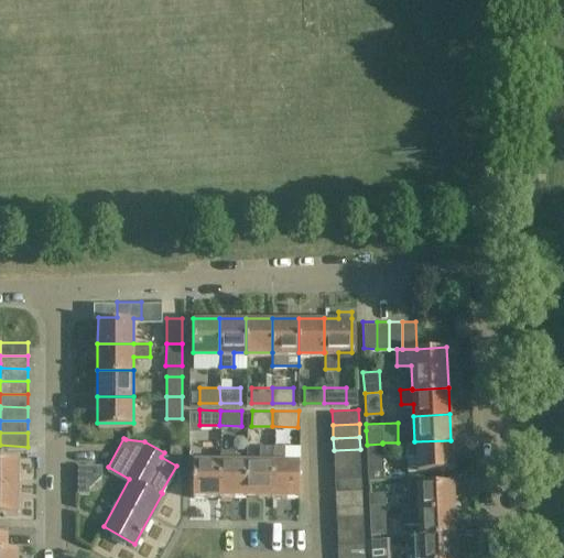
[(414,441),(407,441),(408,469),(452,467),(451,440),(414,441)]
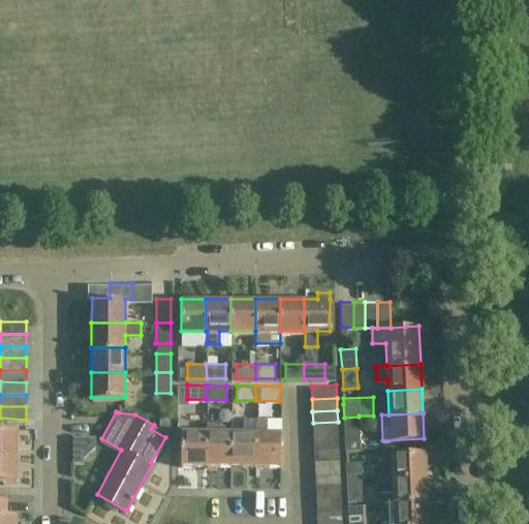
[(230,463),(255,463),(255,417),(244,415),(244,430),(230,430),(230,463)]
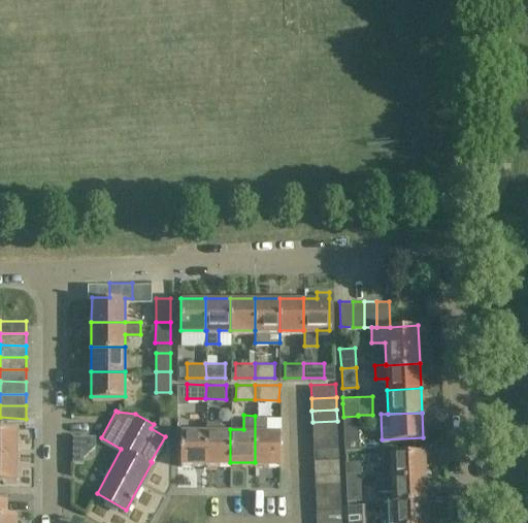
[(266,416),(255,416),(255,462),(279,463),(279,429),(266,429),(266,416)]
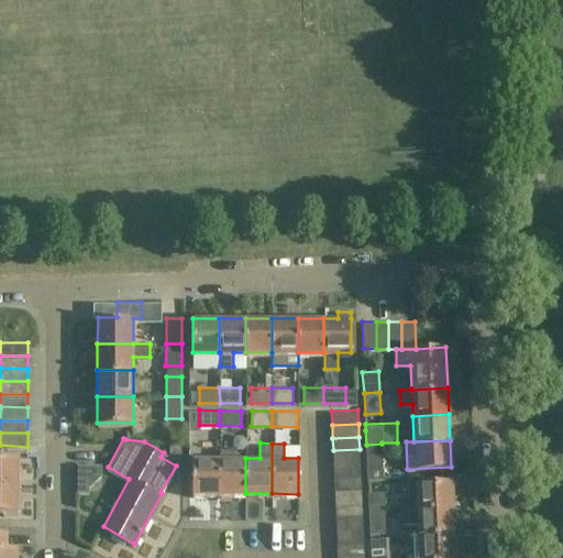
[(382,444),(366,445),(366,466),(367,479),(383,479),(382,465),(382,444)]
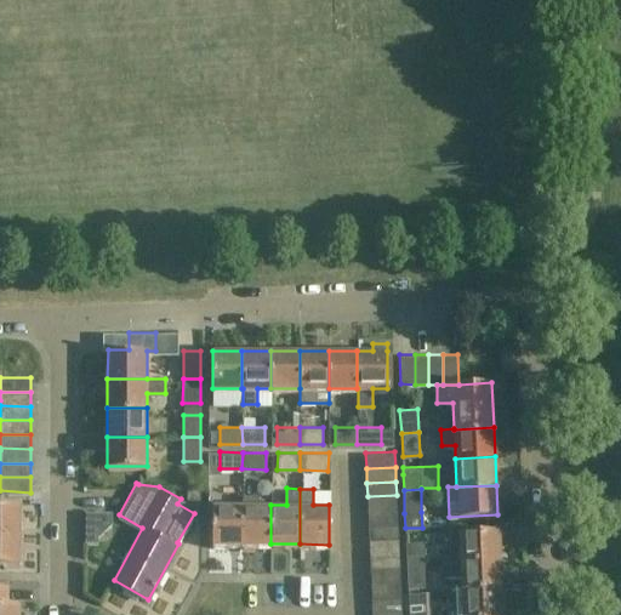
[(241,505),(241,544),(271,544),(271,505),(258,505),(258,495),(241,494),(241,505)]
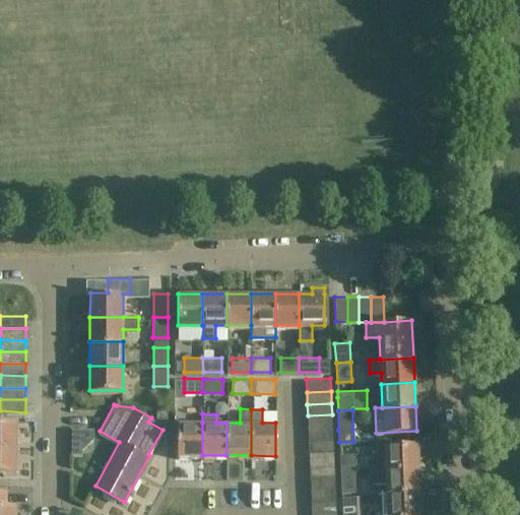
[(308,415),(308,428),(332,427),(332,414),(308,415)]
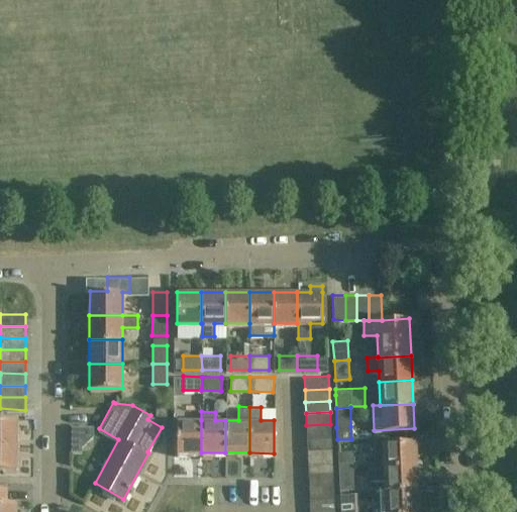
[(0,444),(16,444),(16,420),(0,419),(0,444)]
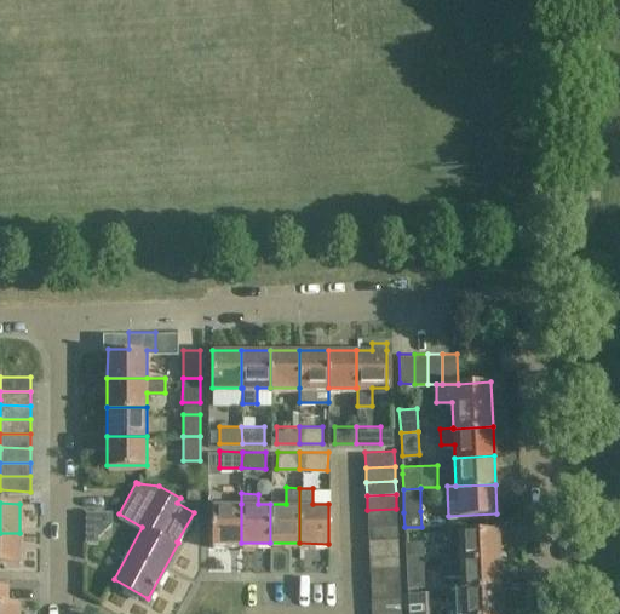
[(241,543),(241,504),(213,503),(212,543),(241,543)]
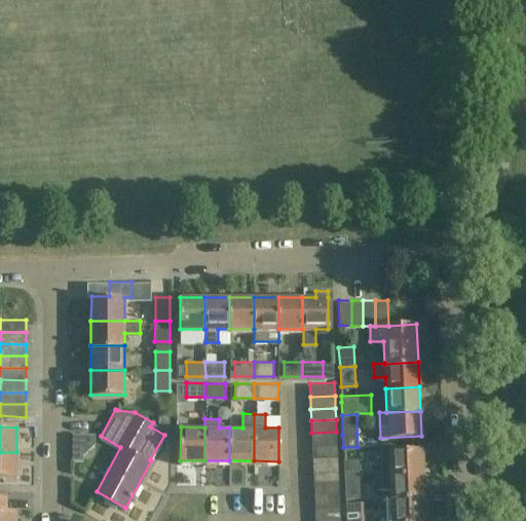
[(68,456),(86,457),(87,432),(69,431),(68,456)]
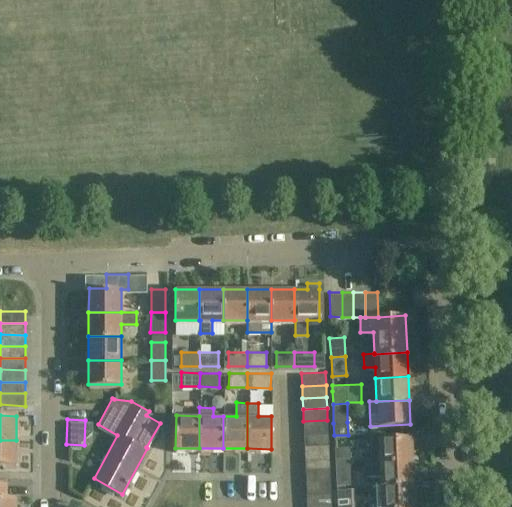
[(303,421),(304,433),(328,432),(327,420),(303,421)]
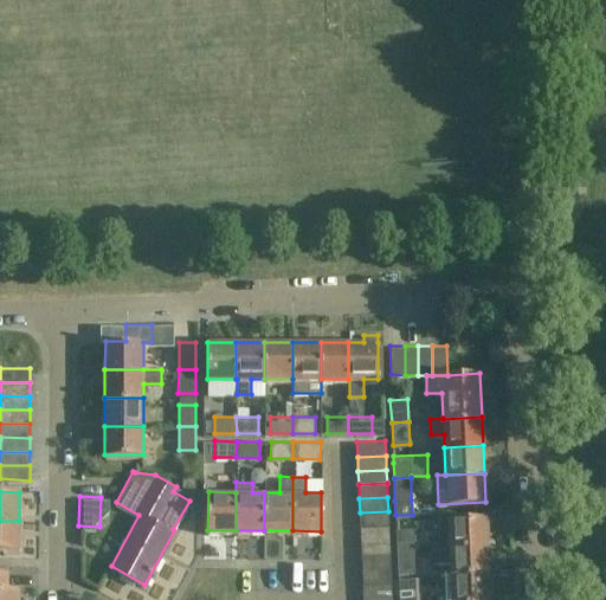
[(360,513),(360,527),(388,526),(388,511),(360,513)]
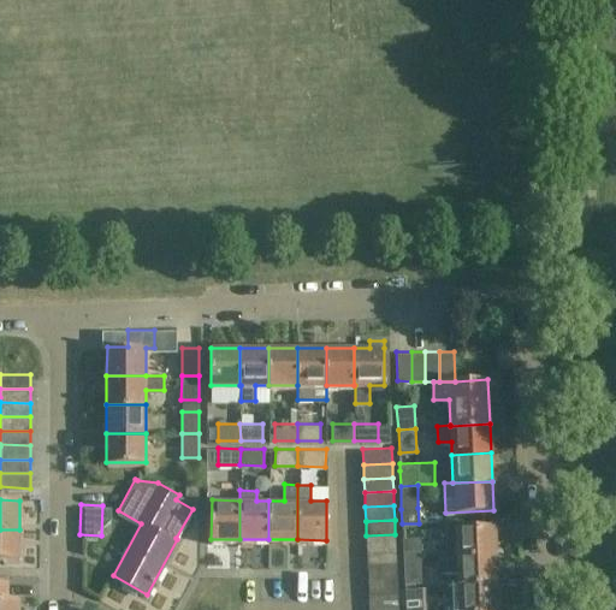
[(438,543),(439,557),(496,555),(495,526),(455,527),(455,542),(438,543)]
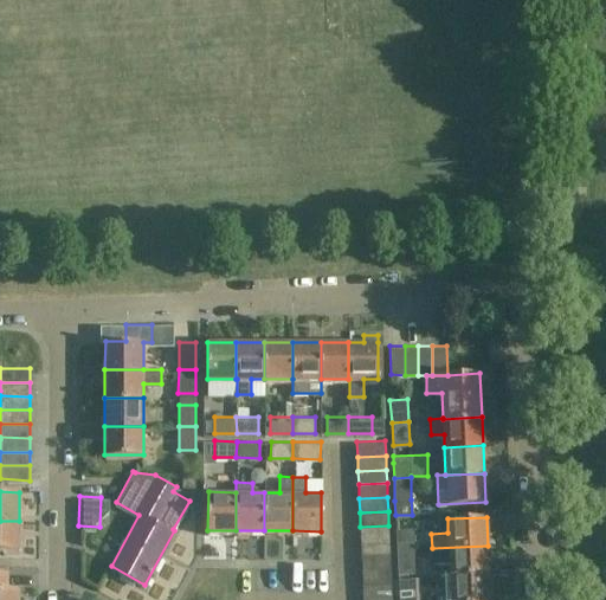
[(0,549),(19,550),(19,521),(0,521),(0,549)]
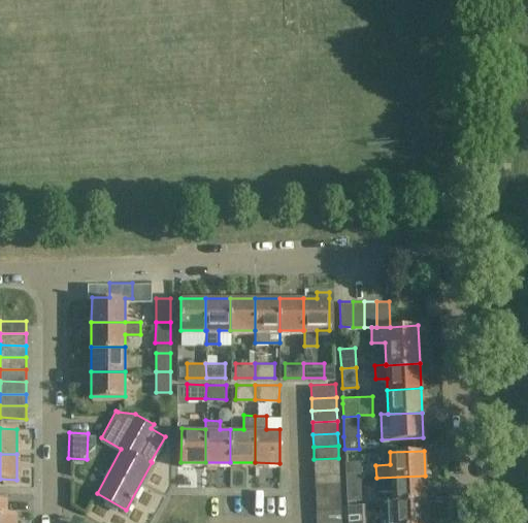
[(314,459),(315,471),(339,470),(338,458),(314,459)]
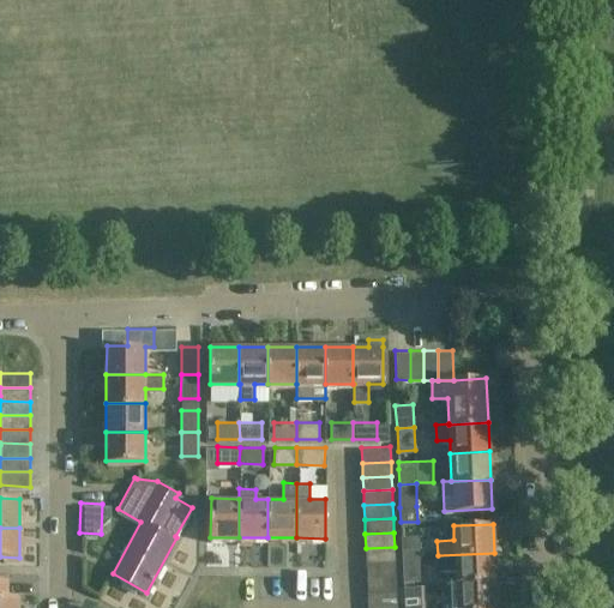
[(402,558),(420,557),(419,534),(402,535),(402,558)]
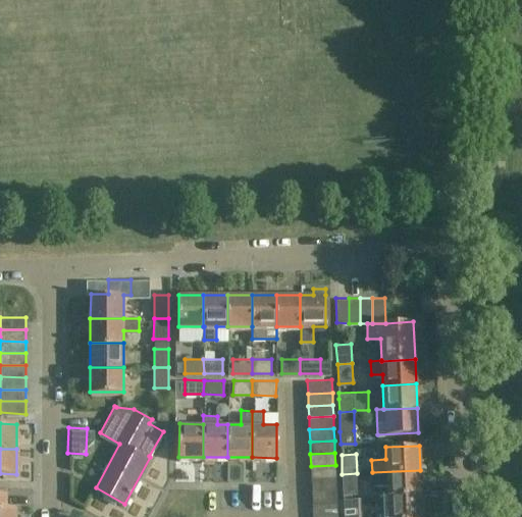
[(311,466),(311,478),(335,477),(335,465),(311,466)]
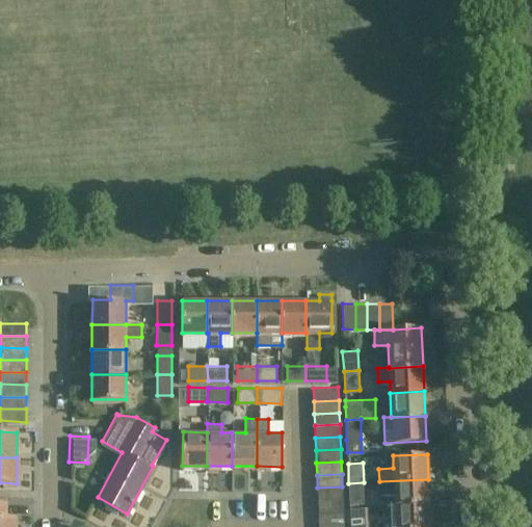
[(395,505),(429,504),(428,479),(379,481),(379,493),(394,492),(395,505)]
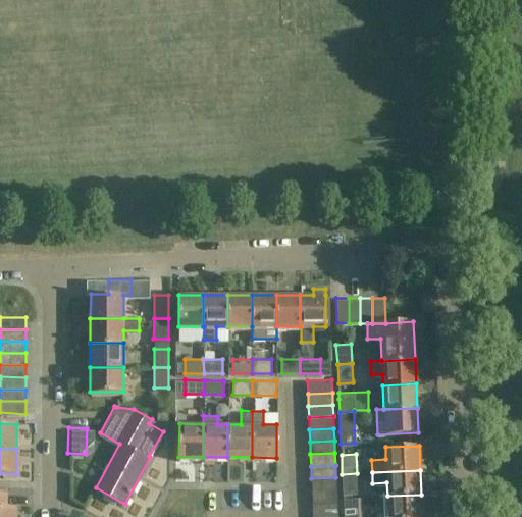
[(357,493),(357,473),(342,474),(343,493),(357,493)]
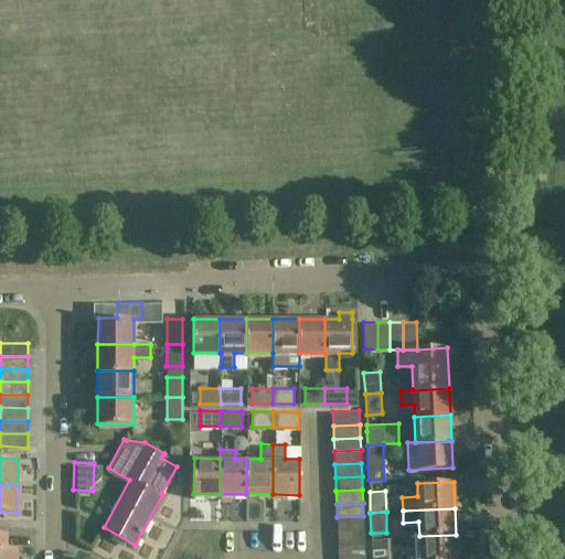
[(337,517),(338,530),(364,529),(363,516),(337,517)]
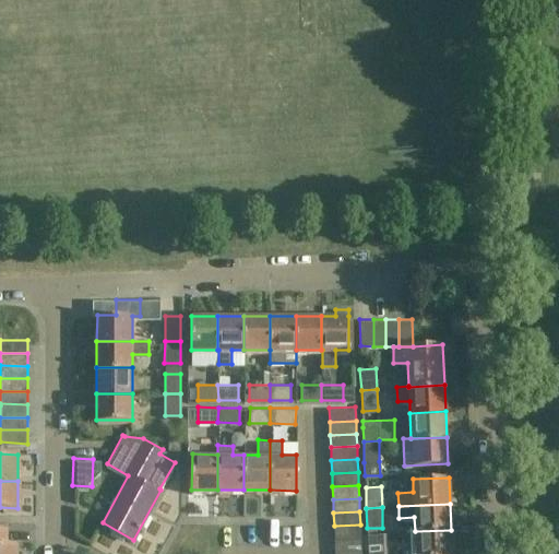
[(0,553),(18,553),(18,543),(8,543),(8,525),(0,525),(0,553)]
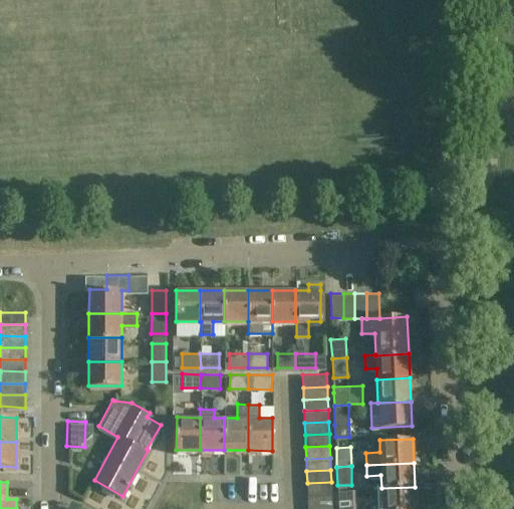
[(307,483),(308,495),(331,493),(331,482),(307,483)]
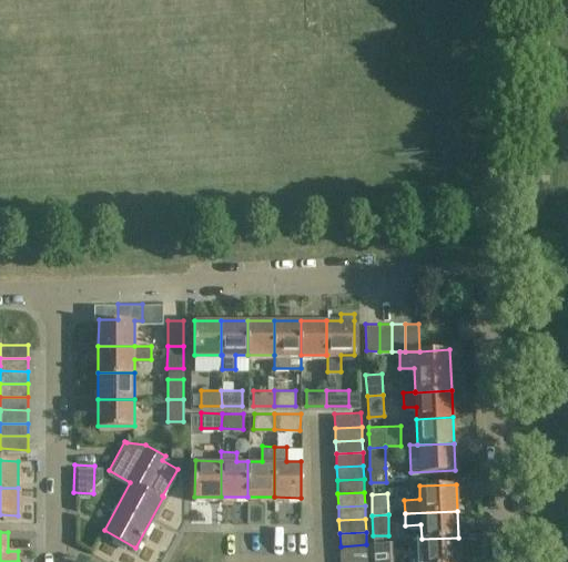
[(418,553),(411,554),(411,561),(458,561),(459,554),(466,554),(465,538),(458,538),(422,539),(417,540),(418,553)]
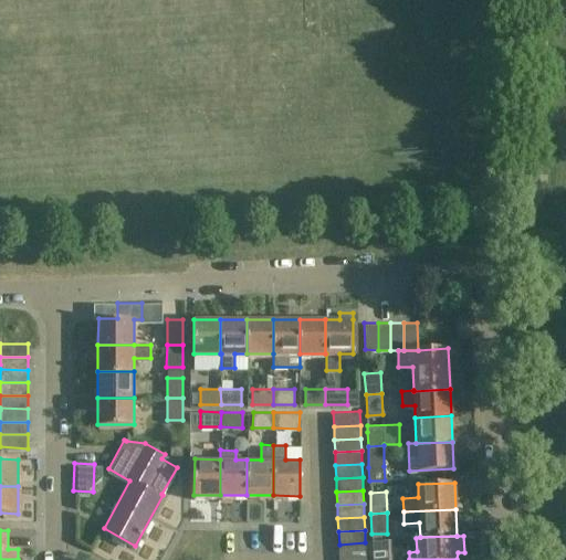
[(339,545),(339,557),(366,556),(365,542),(339,545)]
